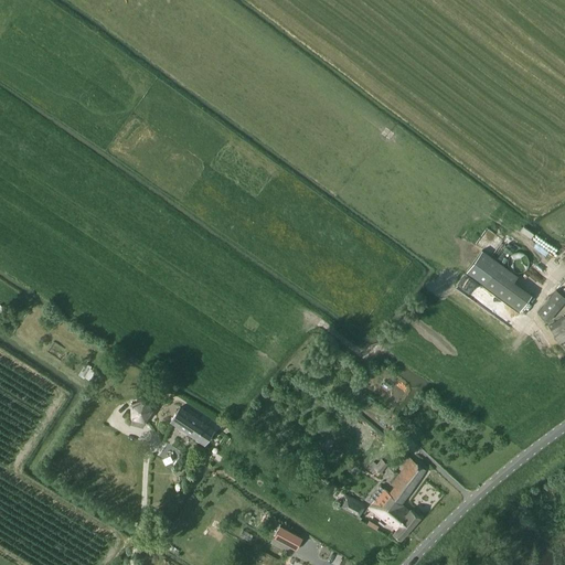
[(502,247),(499,260),(504,262),(509,248),(502,247)]
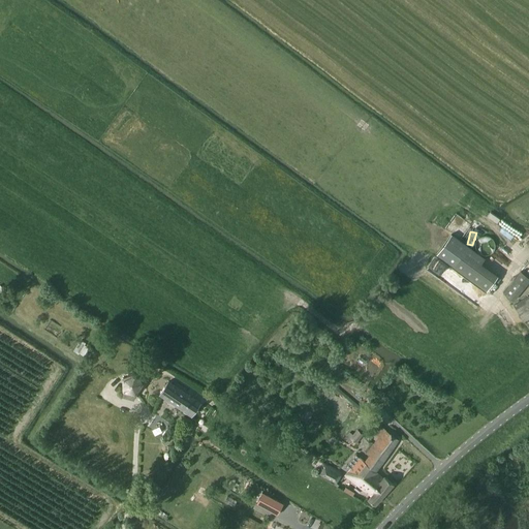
[(450,235),(436,254),(445,260),(454,267),(463,253),(468,247),(460,241),(450,235)]
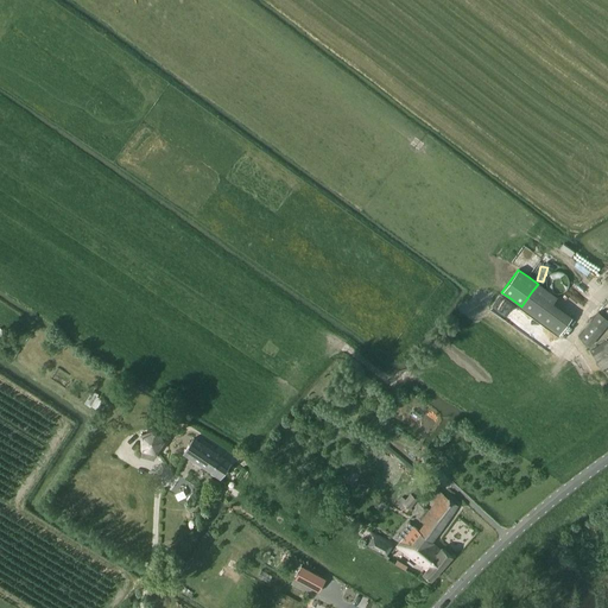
[(589,346),(607,323),(607,320),(599,312),(578,336),(589,346)]
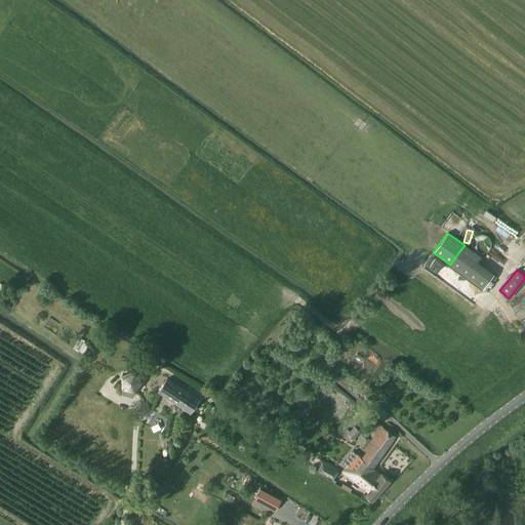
[(524,292),(510,303),(519,319),(524,315),(524,292)]
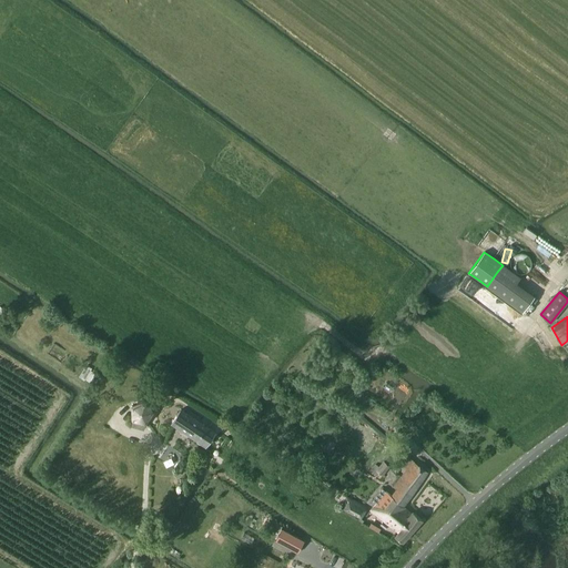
[(87,365),(79,376),(92,385),(99,375),(91,371),(92,368),(87,365)]
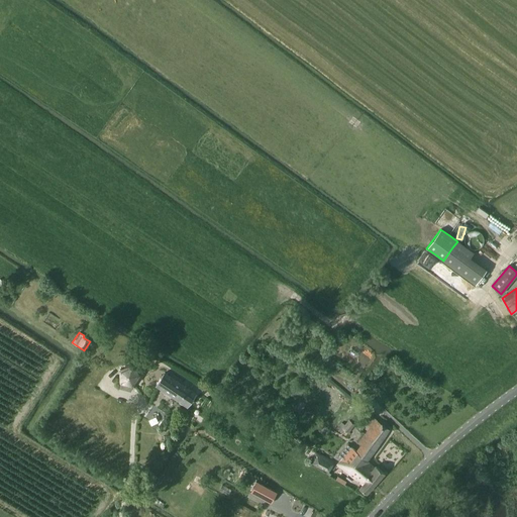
[(132,365),(120,369),(121,382),(122,382),(131,385),(132,385),(139,375),(132,365)]
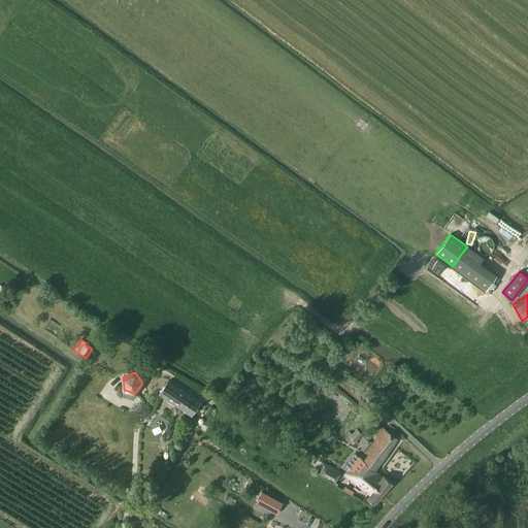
[(191,415),(200,402),(168,381),(160,394),(191,415)]
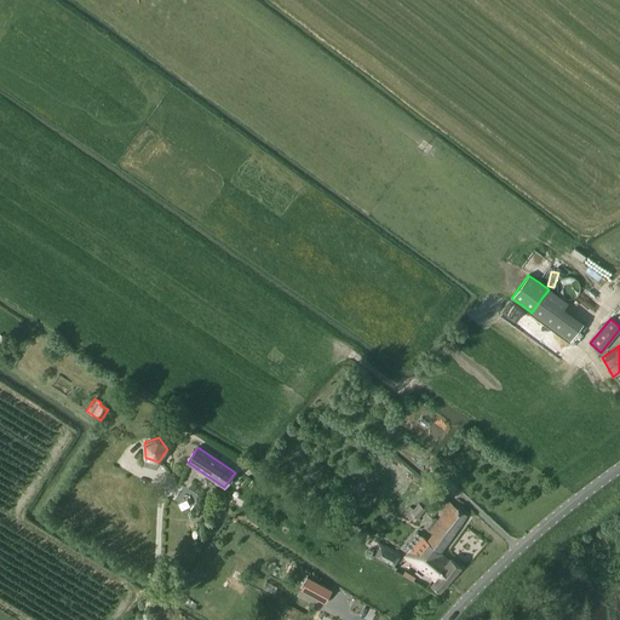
[(466,515),(452,503),(448,500),(441,509),(445,511),(430,530),(434,534),(428,541),(422,537),(405,557),(435,581),(432,585),(440,592),(461,568),(451,558),(449,561),(438,551),(466,515)]
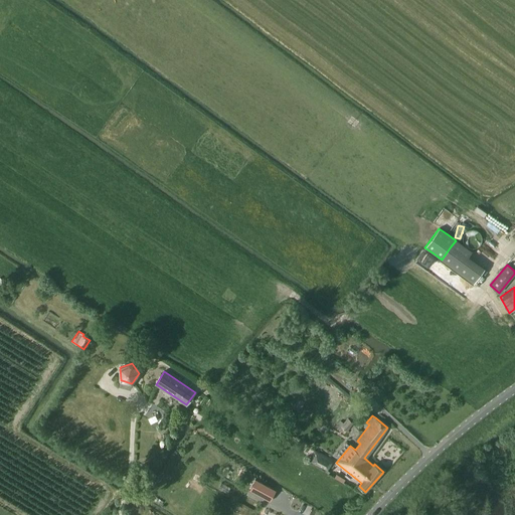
[(347,432),(354,422),(348,417),(343,423),(340,420),(336,426),(341,431),(343,428),(347,432)]
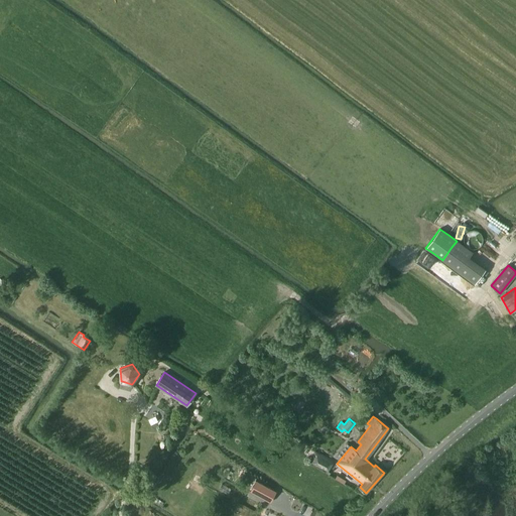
[(329,471),(333,462),(317,454),(312,463),(329,471)]
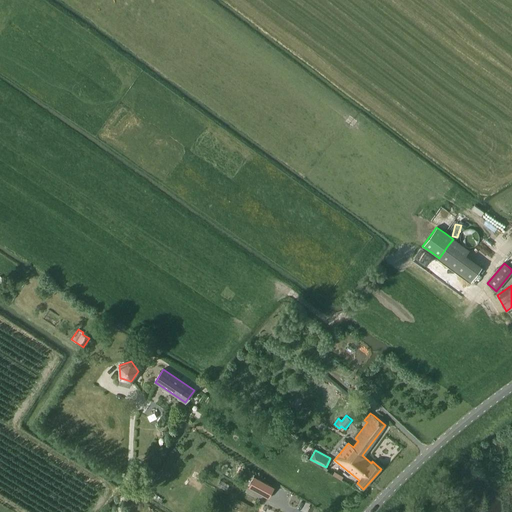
[(194,471),(191,477),(197,480),(200,474),(194,471)]
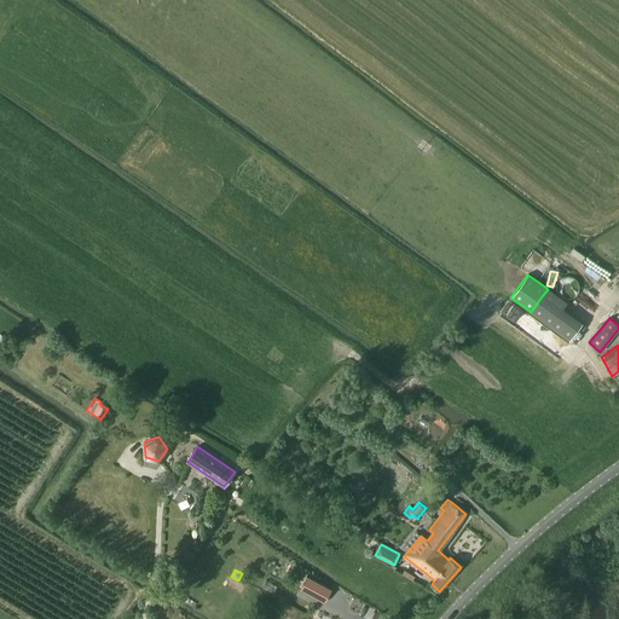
[(278,597),(285,583),(267,574),(261,588),(278,597)]
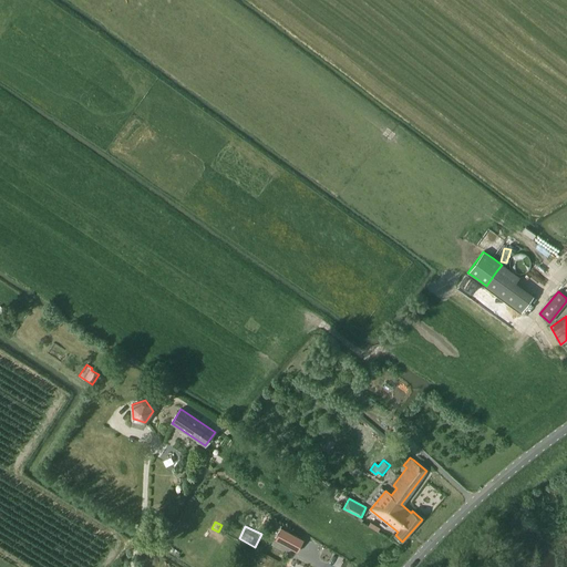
[(281,527),(275,539),(297,553),(303,540),(281,527)]
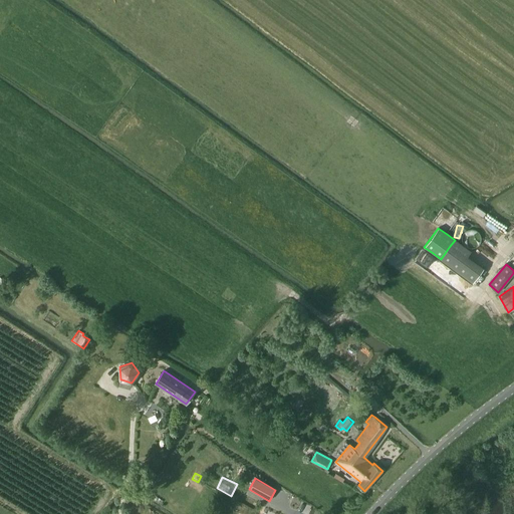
[(192,481),(189,487),(195,490),(198,484),(192,481)]
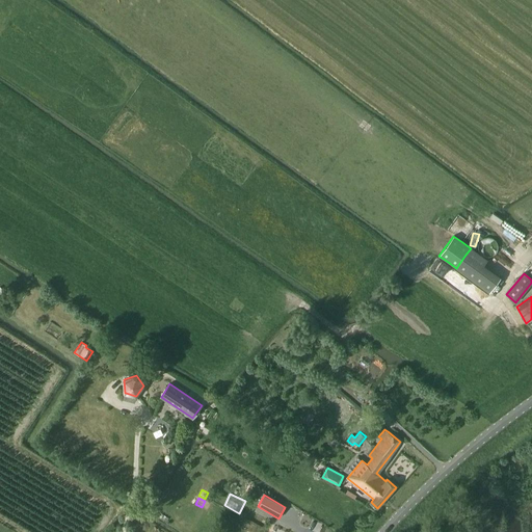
[(285,517),(311,529),(317,516),(290,505),(285,517)]
